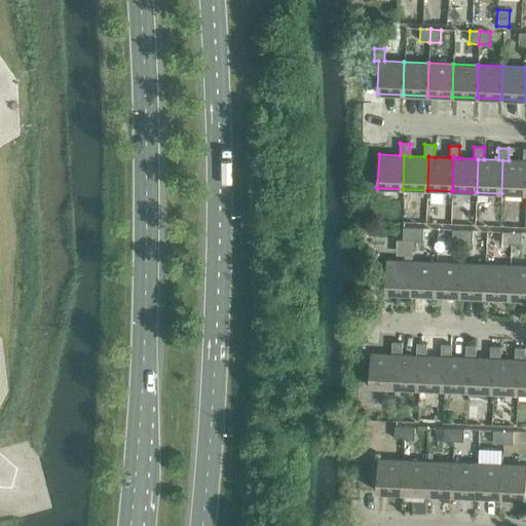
[(501,193),(525,193),(525,148),(523,149),(523,160),(509,160),(502,160),(501,193)]
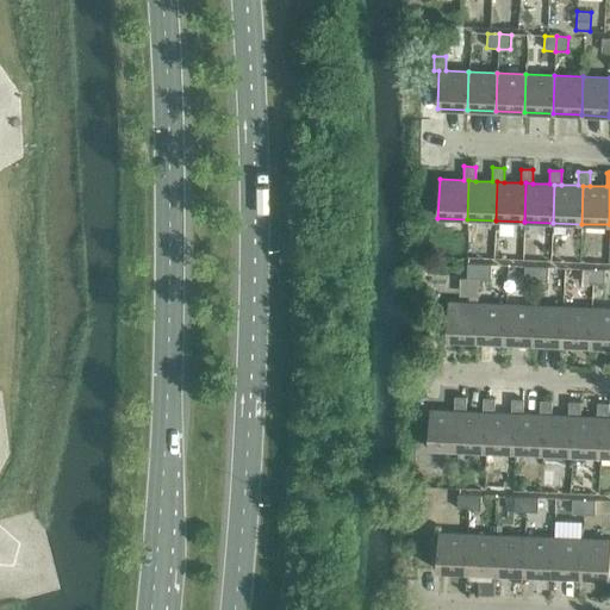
[(467,279),(479,279),(479,265),(467,263),(467,279)]
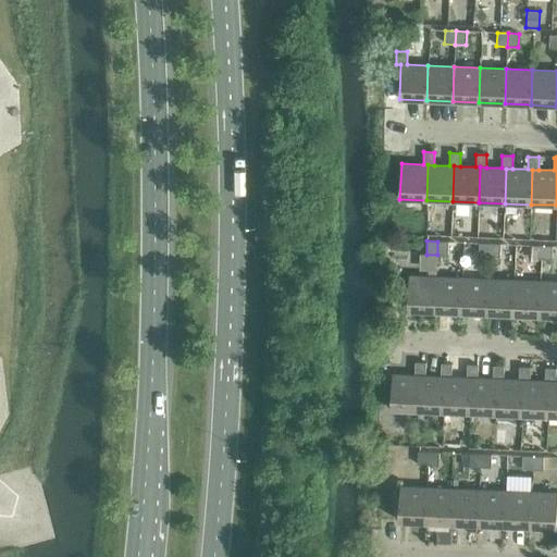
[(437,242),(437,255),(447,255),(448,242),(437,242)]
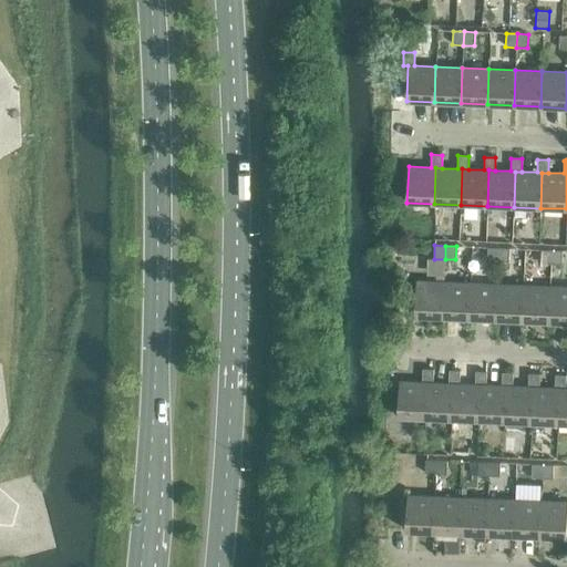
[(487,261),(498,261),(498,248),(487,247),(487,261)]
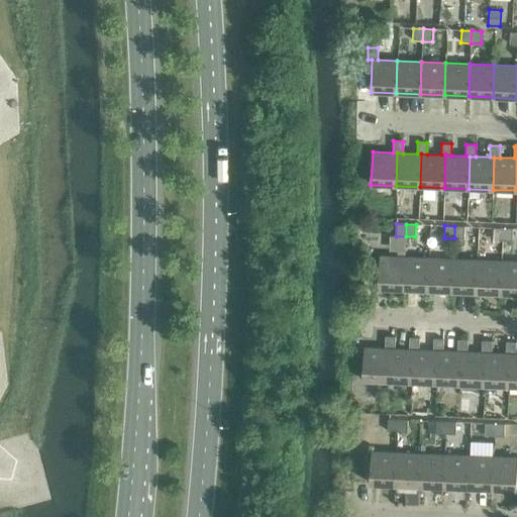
[(454,226),(454,238),(463,239),(464,226),(454,226)]
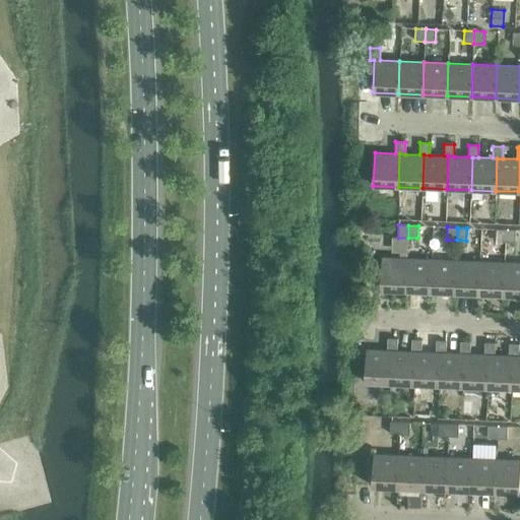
[(496,242),(506,242),(506,230),(496,229),(496,242)]
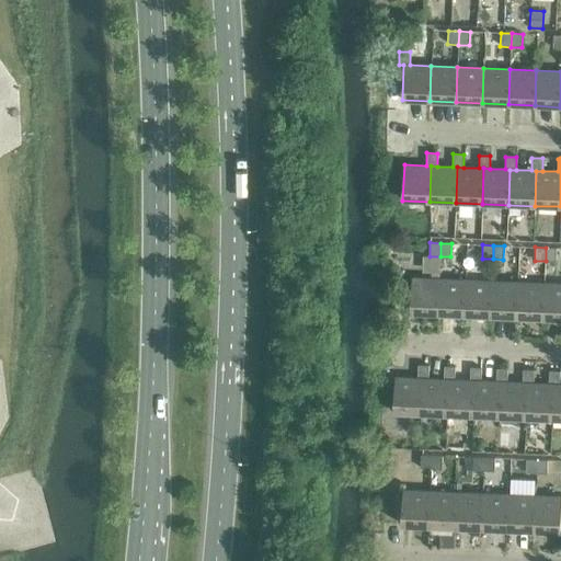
[(546,248),(546,261),(556,262),(557,248),(546,248)]
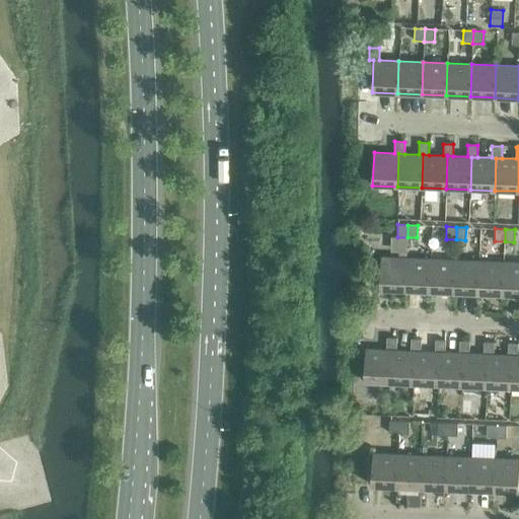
[(397,237),(396,252),(398,252),(398,257),(406,257),(408,237),(397,237)]
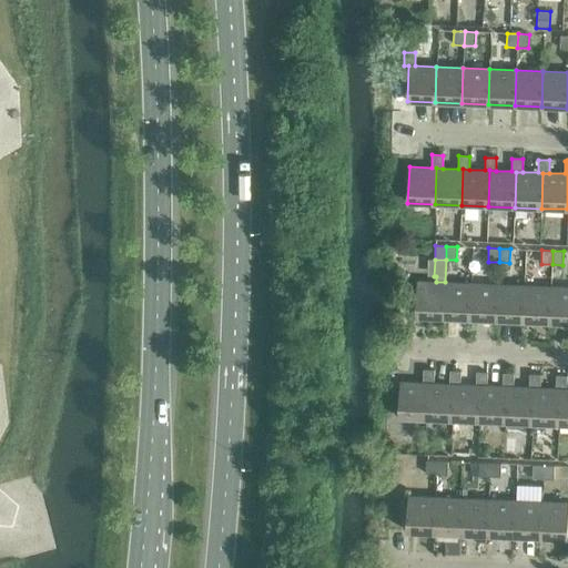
[(415,317),(443,318),(445,282),(436,282),(417,281),(415,317)]
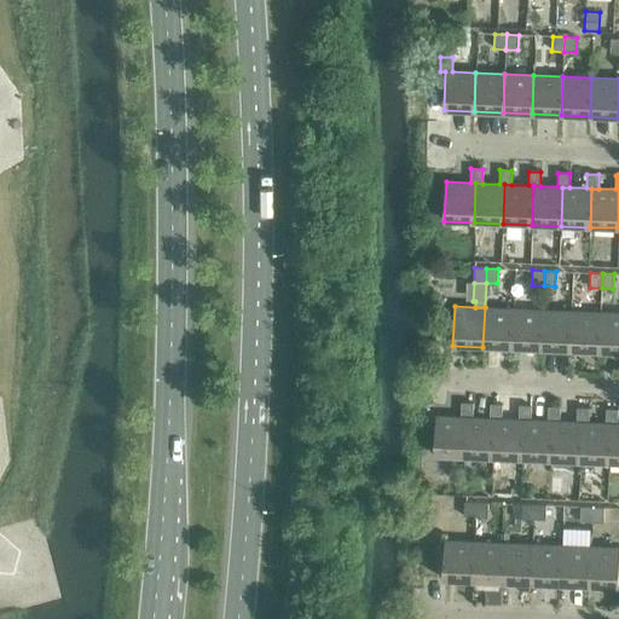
[(482,347),(512,348),(514,308),(485,307),(482,347)]
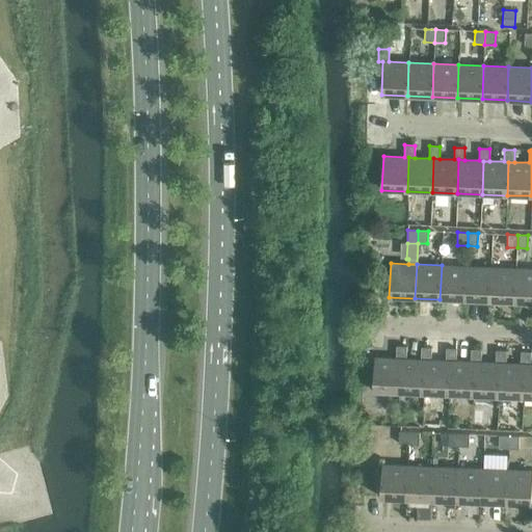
[(440,299),(464,300),(467,266),(442,265),(440,299)]
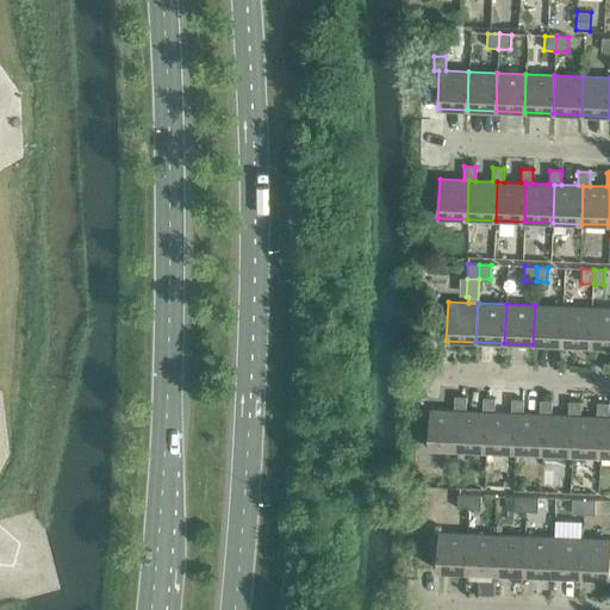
[(533,344),(561,346),(564,306),(535,305),(533,344)]
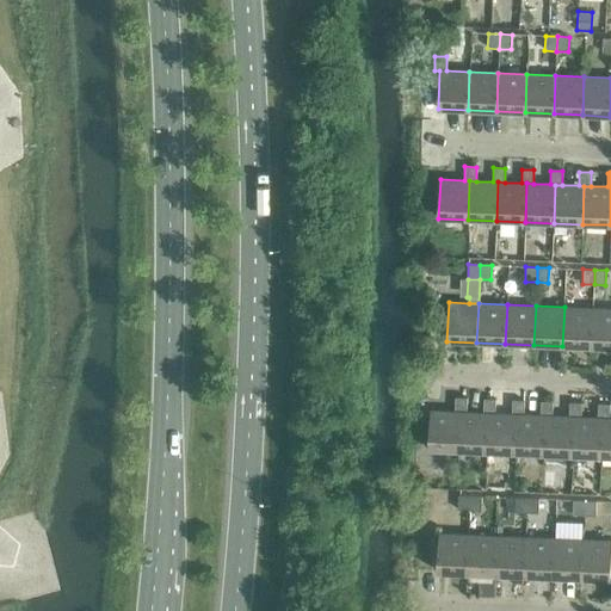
[(562,346),(591,347),(593,308),(565,307),(562,346)]
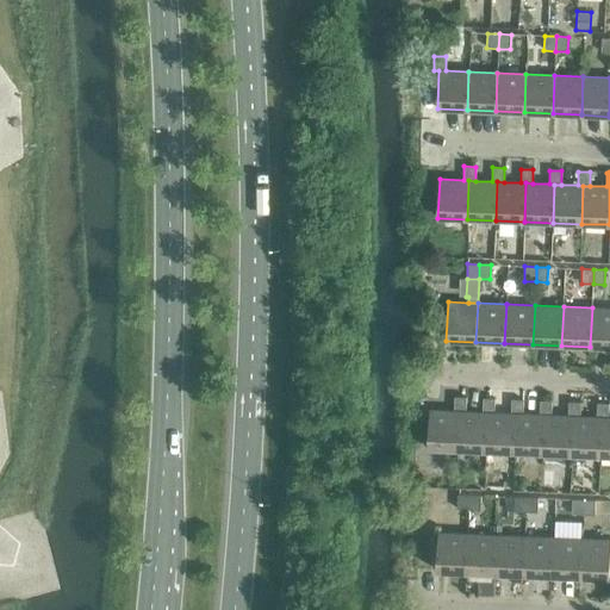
[(609,307),(592,307),(590,347),(609,347),(609,307)]
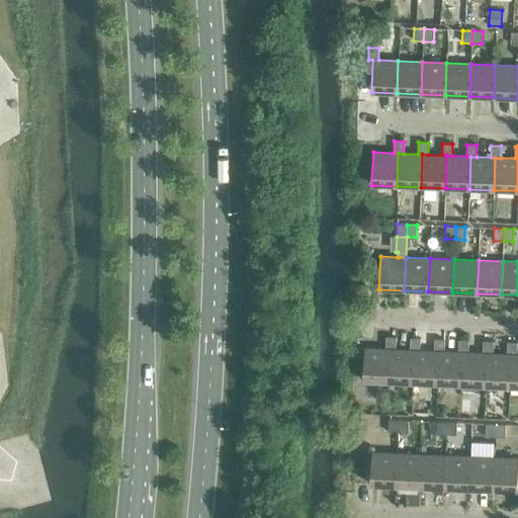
[(363,380),(389,382),(390,349),(396,349),(396,338),(385,337),(385,349),(364,348),(363,380)]
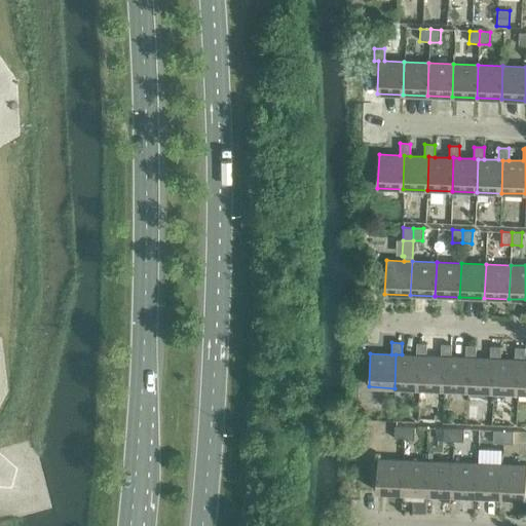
[(395,388),(419,389),(420,355),(426,355),(426,344),(416,343),(416,355),(402,354),(396,354),(395,388)]
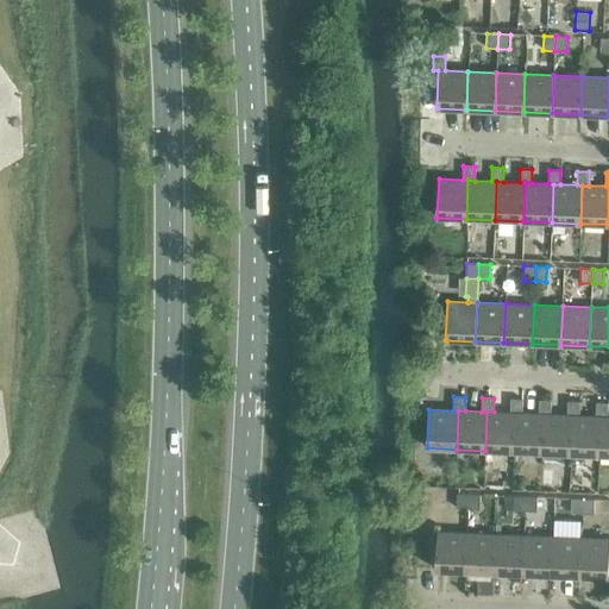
[(485,451),(514,452),(515,413),(522,413),(522,400),(510,399),(510,413),(494,412),(487,412),(485,451)]
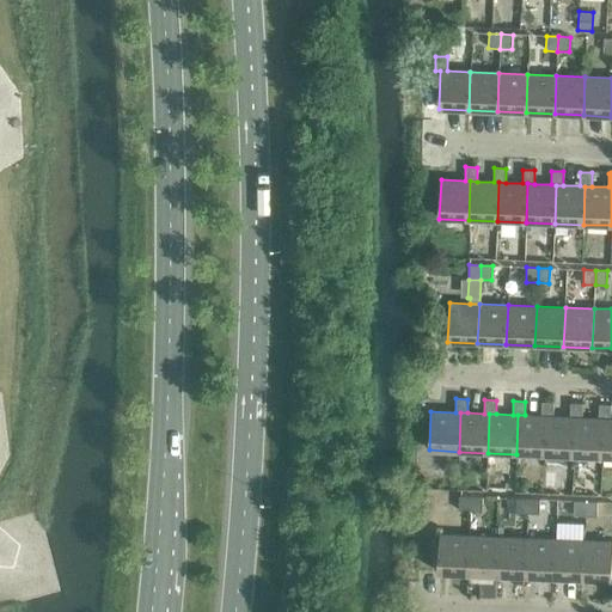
[(516,454),(545,456),(546,416),(554,416),(554,403),(542,402),(542,416),(525,415),(518,415),(516,454)]
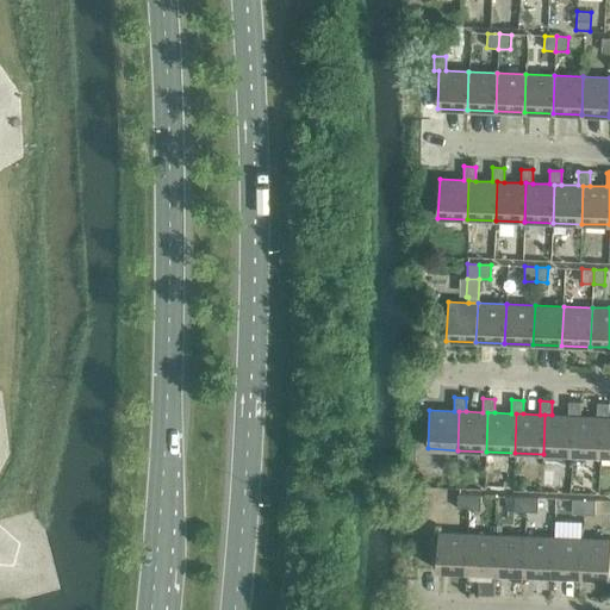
[(543,454),(572,455),(573,416),(580,416),(580,403),(568,402),(568,416),(552,415),(545,415),(543,454)]
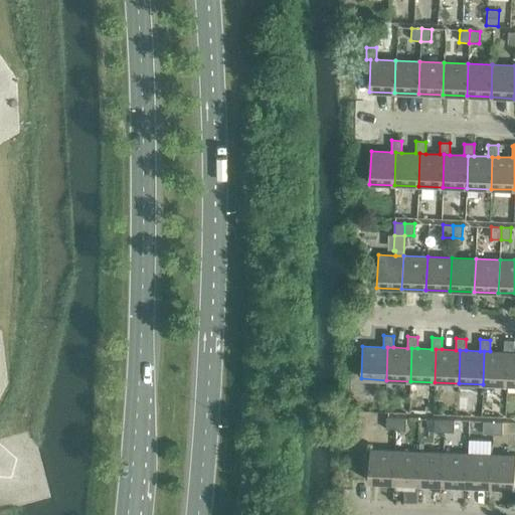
[(483,384),(507,385),(508,352),(514,352),(514,341),(504,340),(504,352),(490,351),(484,351),(483,384)]
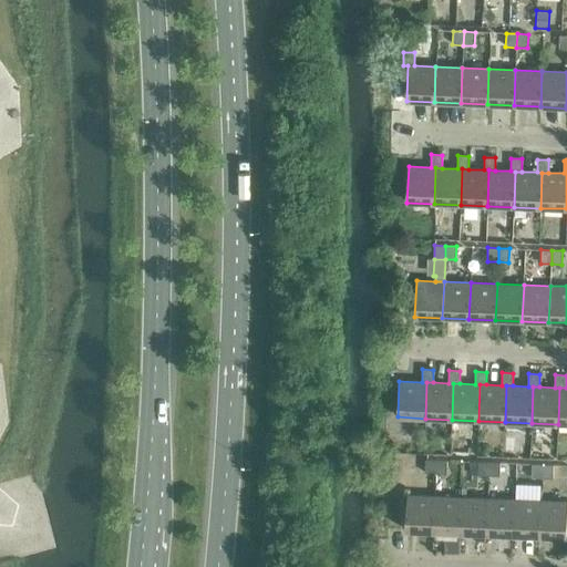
[(425,473),(435,474),(436,461),(425,460),(425,473)]
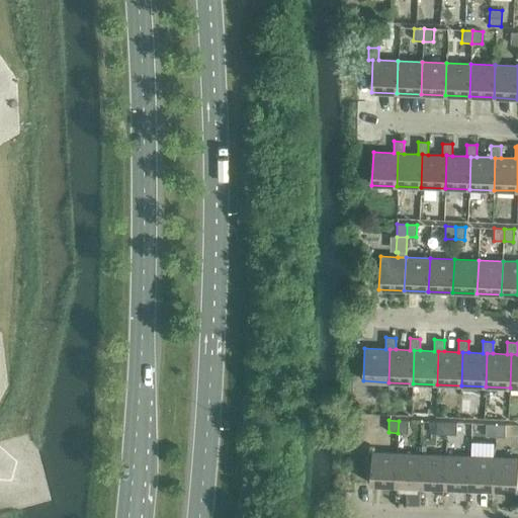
[(399,421),(398,433),(408,433),(409,421),(399,421)]
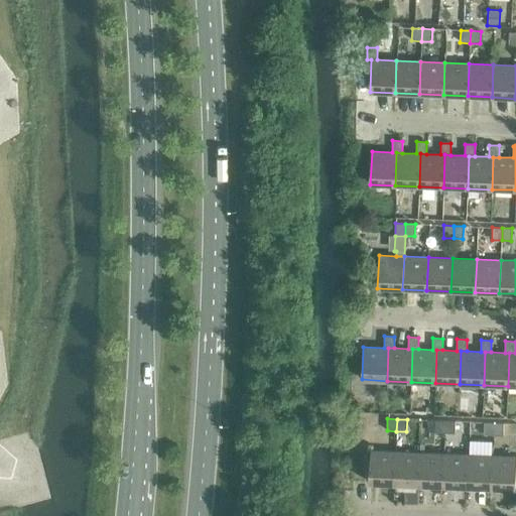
[(435,432),(444,433),(445,420),(435,420),(435,432)]
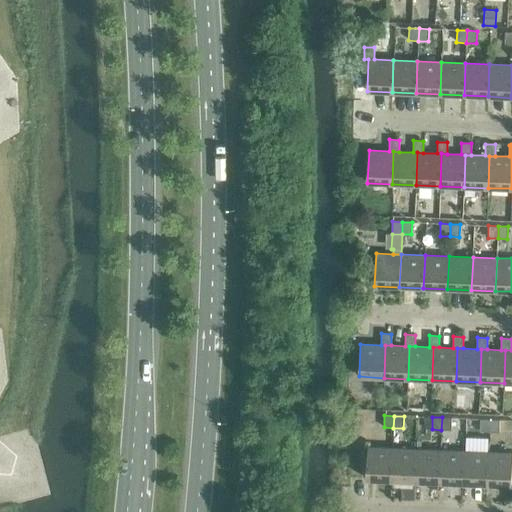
[(442,417),(441,430),(451,430),(452,418),(442,417)]
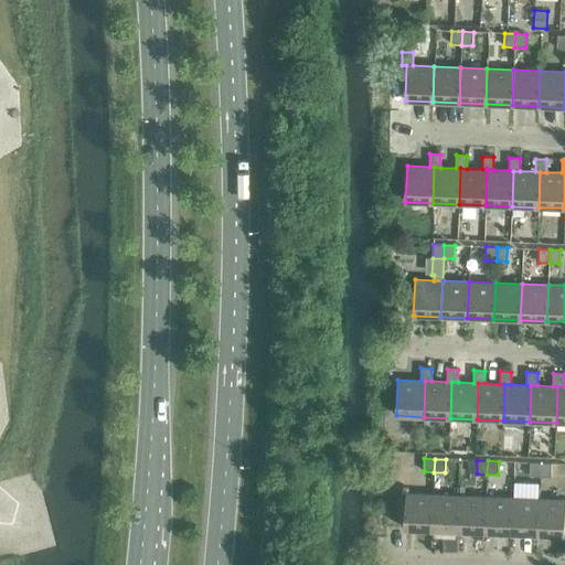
[(530,476),(541,477),(541,462),(530,462),(530,476)]
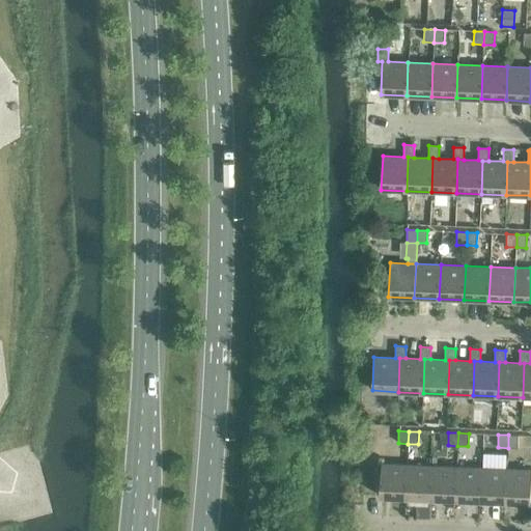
[(508,435),(508,448),(518,448),(519,436),(508,435)]
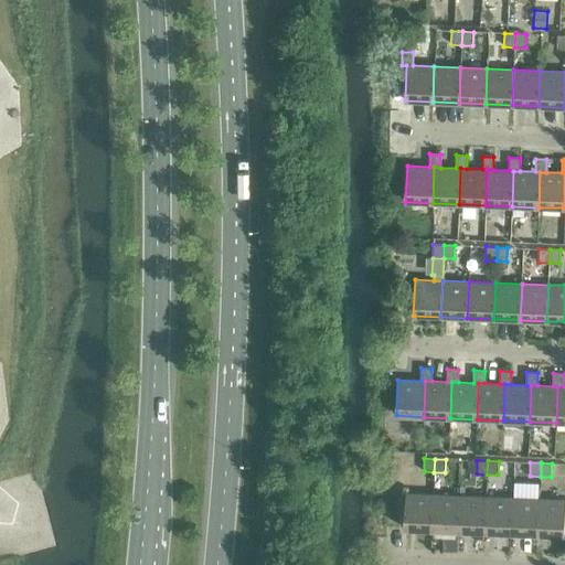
[(404,529),(432,530),(433,494),(405,493),(404,529)]
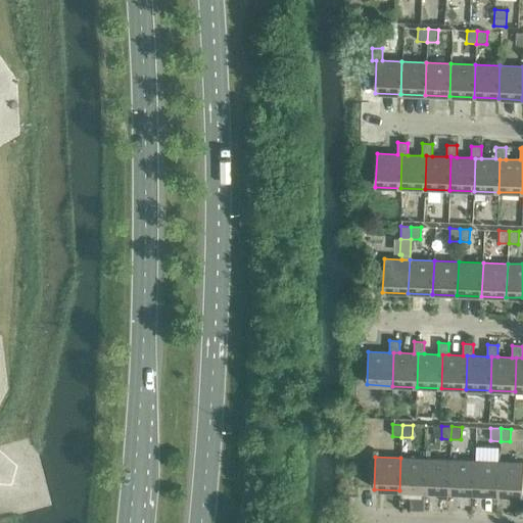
[(399,490),(424,491),(425,459),(400,458),(399,490)]
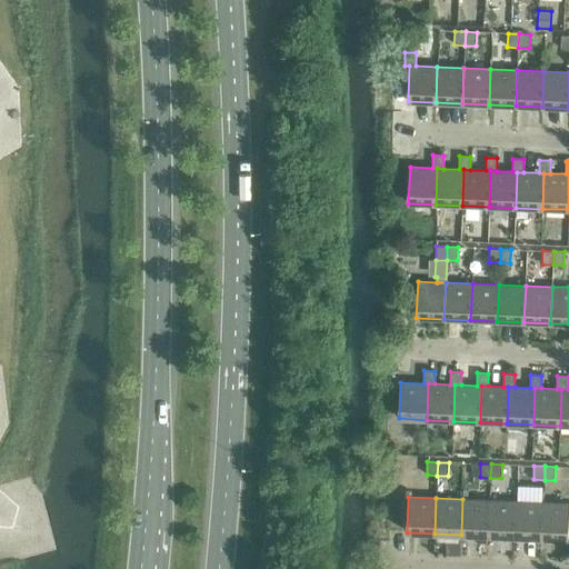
[(461,535),(488,536),(489,500),(462,499),(461,535)]
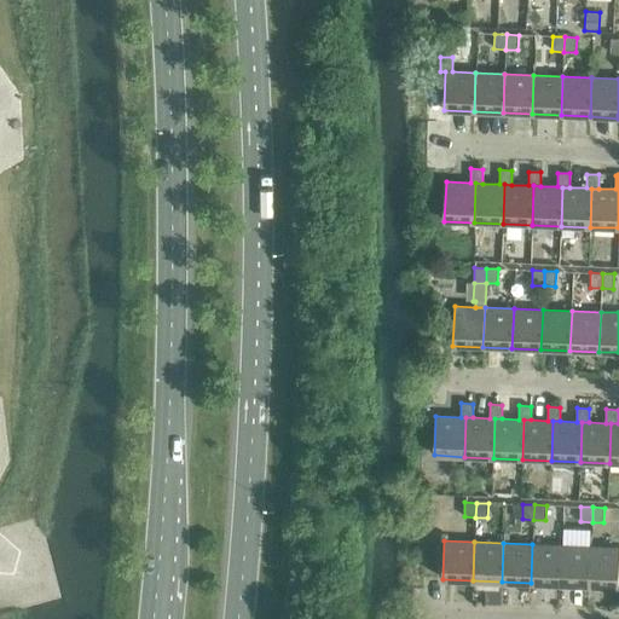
[(531,583),(560,585),(561,545),(532,544),(531,583)]
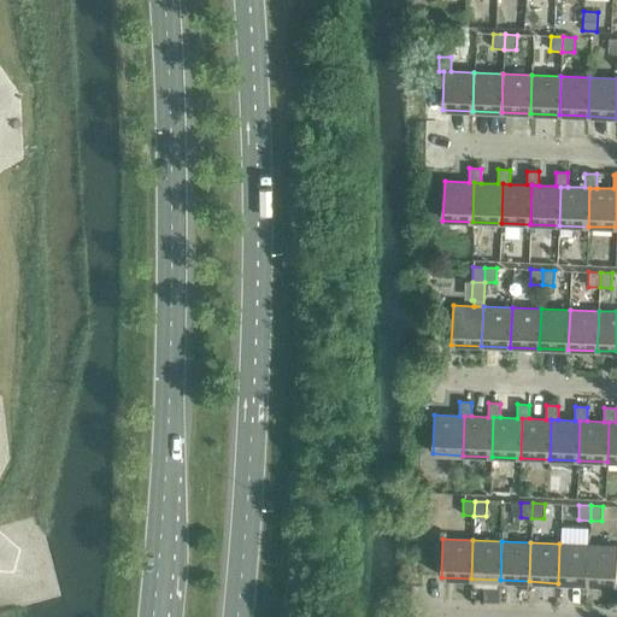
[(558,583),(587,585),(588,545),(559,544),(558,583)]
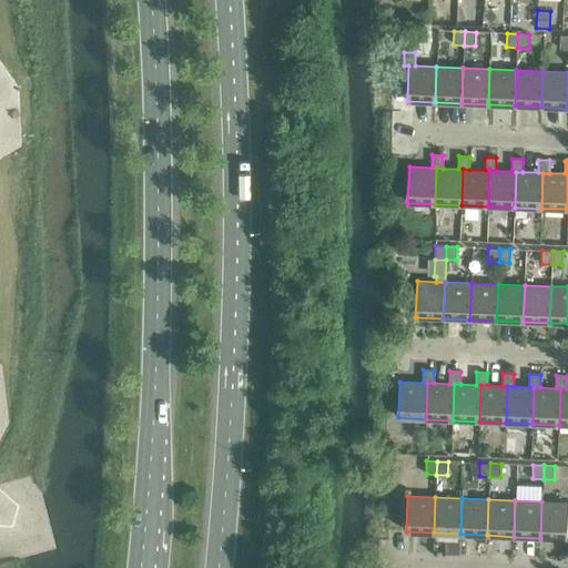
[(567,503),(541,501),(540,538),(567,539),(567,536),(567,503)]
